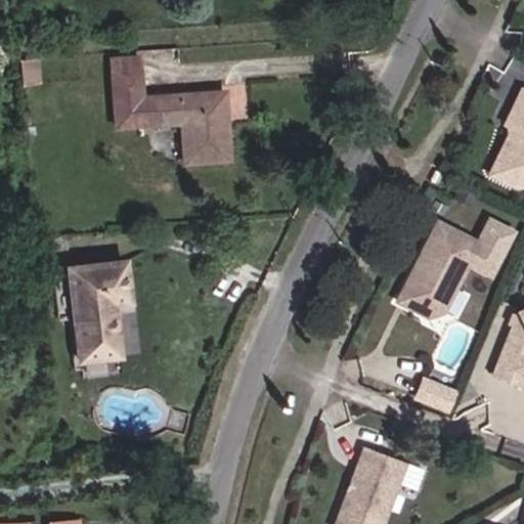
[(139,83),(136,57),(108,59),(111,85),(139,83)]
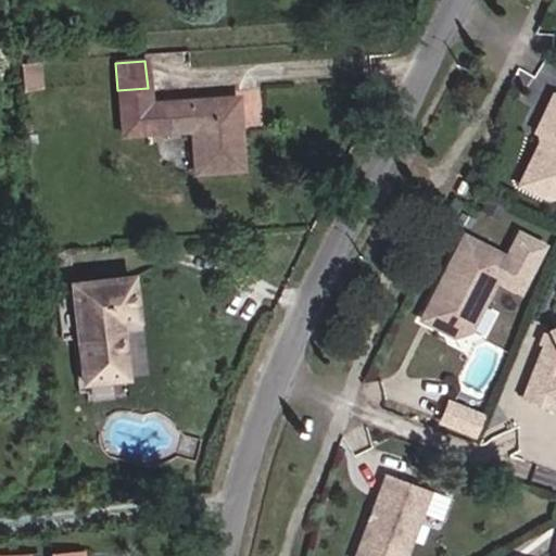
[(22,64),(24,91),(40,90),(38,63),(22,64)]
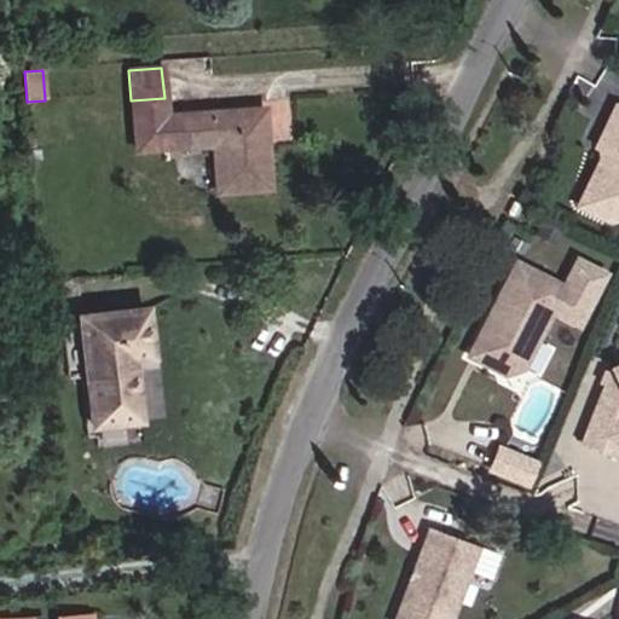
[(165,98),(131,100),(134,151),(168,149),(166,116),(165,98)]
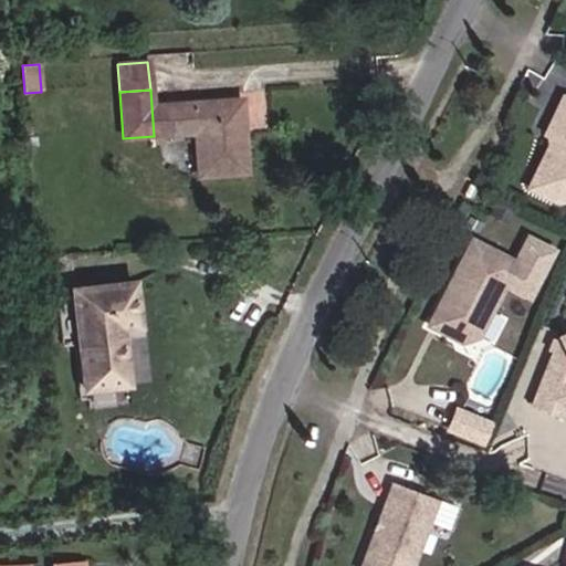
[(545,134),(553,137),(527,188),(551,199),(559,180),(565,177),(565,98),(563,98),(545,134)]
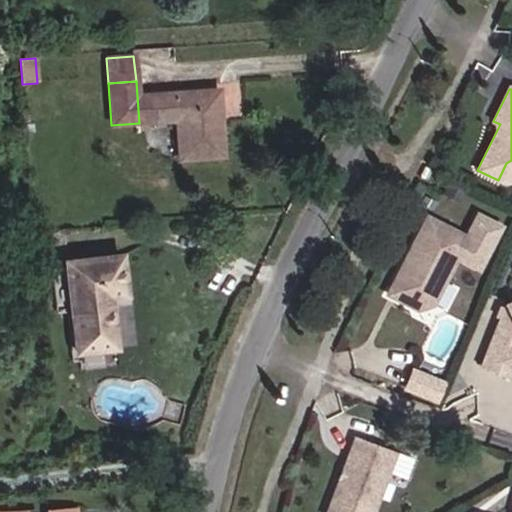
[(213,90),(147,95),(149,122),(175,120),(178,159),(223,155),(220,119),(215,119),(213,90)]
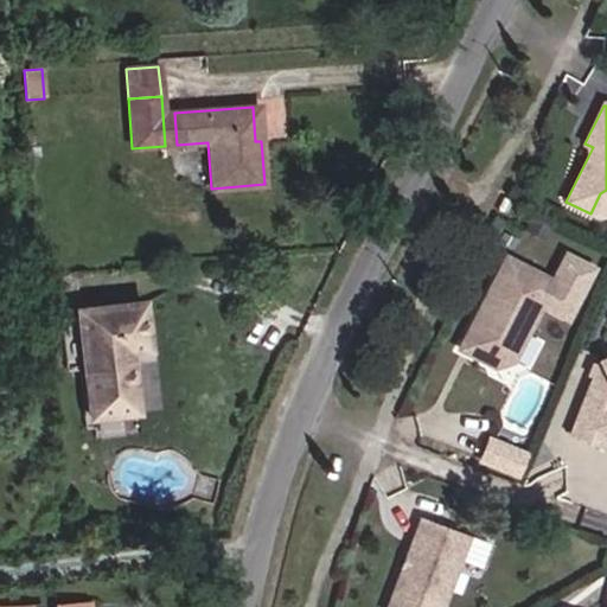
[(177,145),(174,113),(163,114),(165,146),(177,145)]
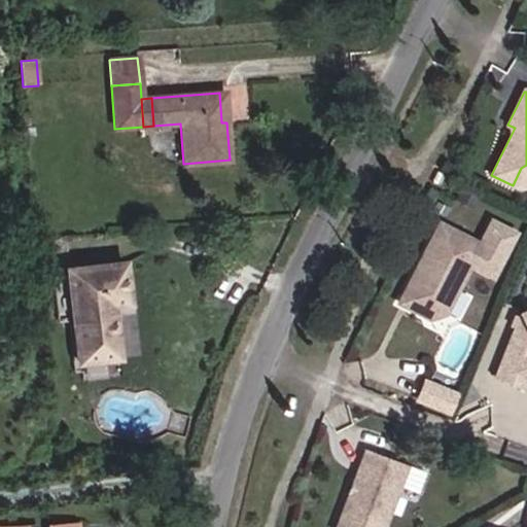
[(526,165),(521,168),(513,185),(519,188),(526,184),(526,165)]
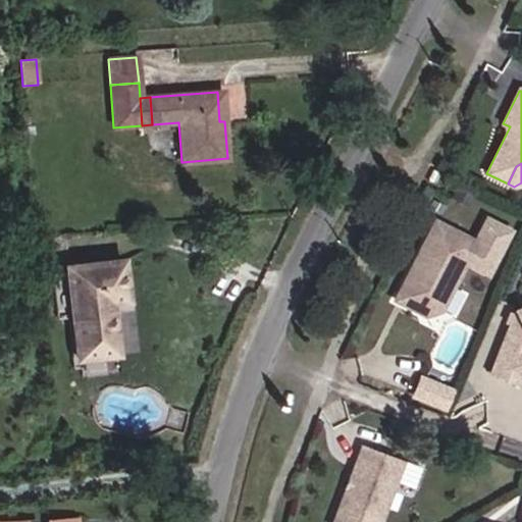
[(427,179),(433,183),(438,171),(432,168),(427,179)]
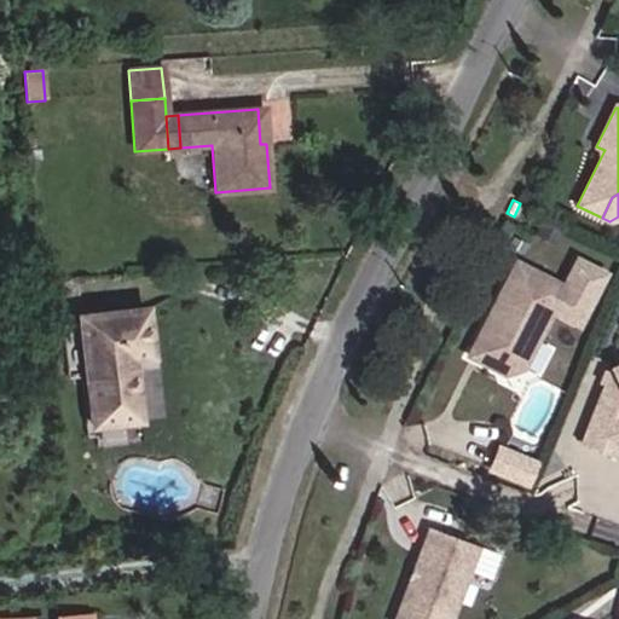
[(562,287),(514,264),(472,351),(482,356),(485,364),(504,374),(522,368),(551,310),(578,323),(602,271),(576,258),(562,287)]
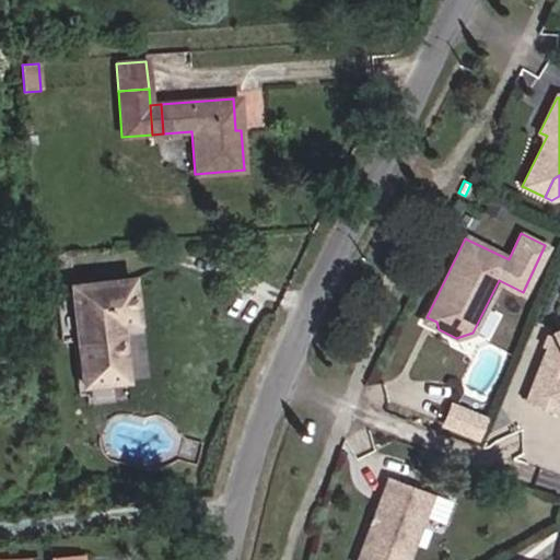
[(131,278),(70,286),(81,386),(126,381),(119,326),(137,324),(131,278)]
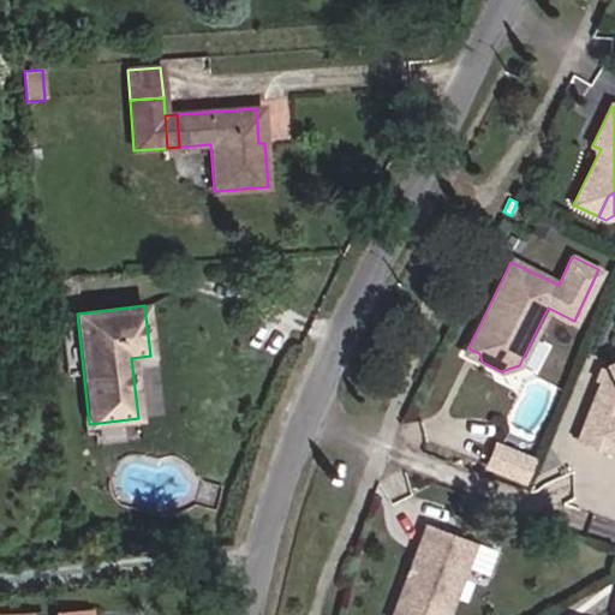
[(482,362),(479,353),(469,348),(466,354),(482,362)]
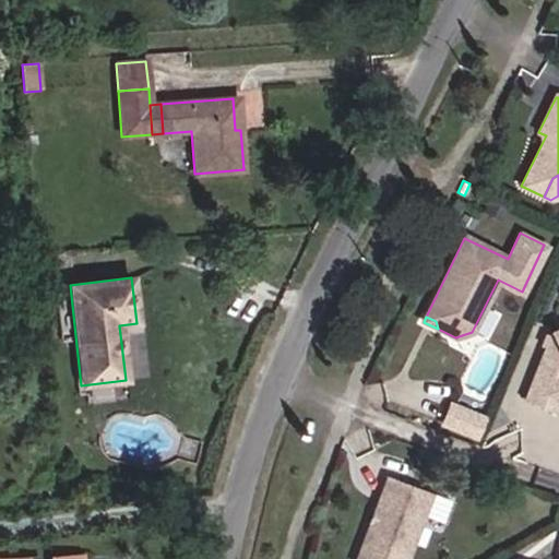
[(558,331),(550,335),(524,403),(558,416),(558,331)]
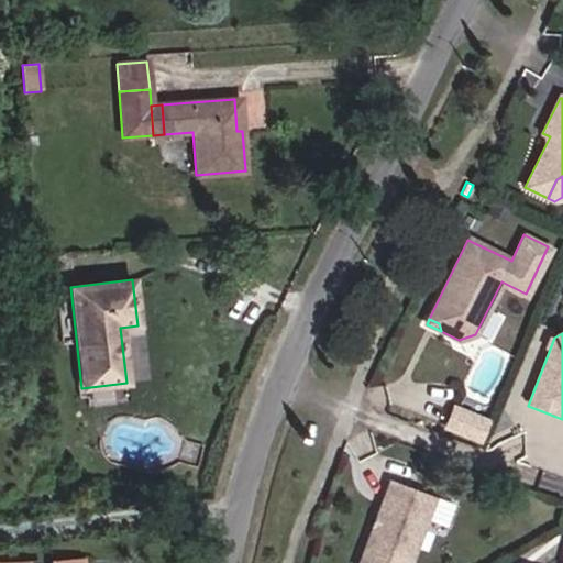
[(454,403),(444,427),(483,441),(492,417),(454,403)]
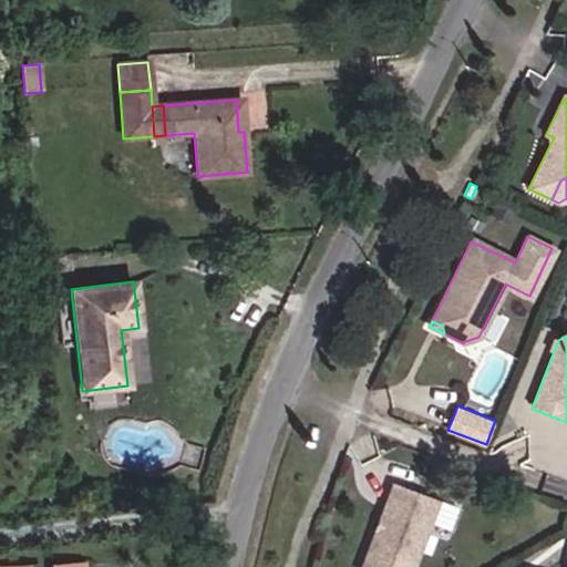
[(391,484),(361,566),(412,566),(436,501),(391,484)]
